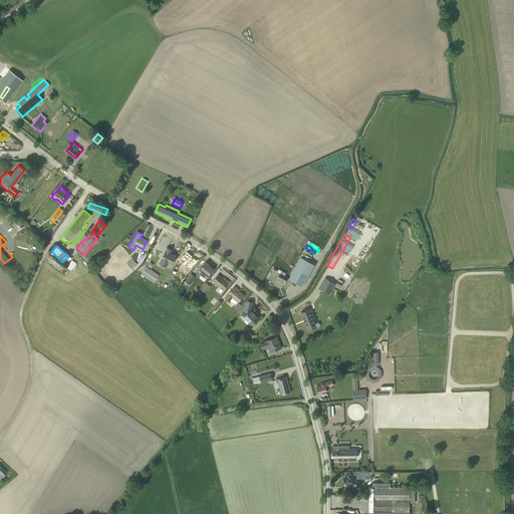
[(172,250),(167,247),(159,263),(164,265),(164,264),(171,267),(176,256),(171,253),(172,250)]
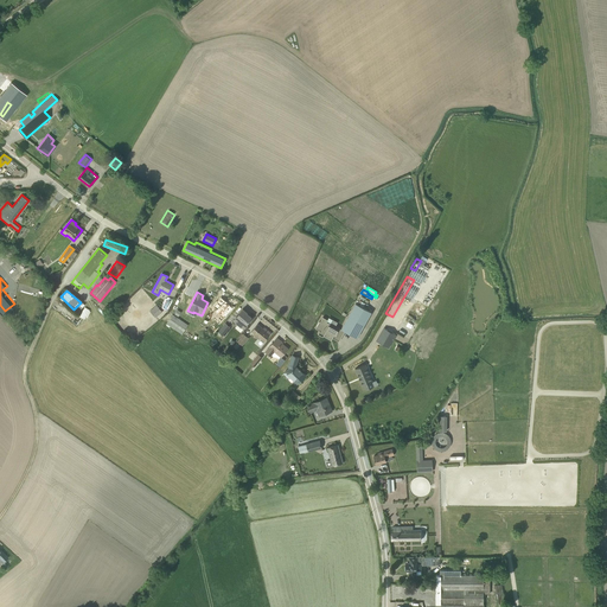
[(318,333),(323,337),(324,336),(331,339),(332,338),(339,342),(345,331),(357,338),(371,312),(370,312),(371,310),(364,305),(366,301),(360,298),(357,305),(356,304),(340,328),(339,327),(338,330),(330,325),(330,324),(326,321),(327,320),(323,317),(315,328),(319,331),(318,333)]
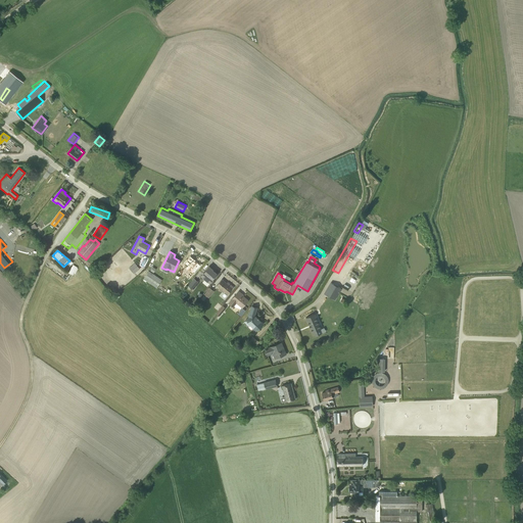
[(135,263),(129,269),(134,274),(140,269),(135,263)]
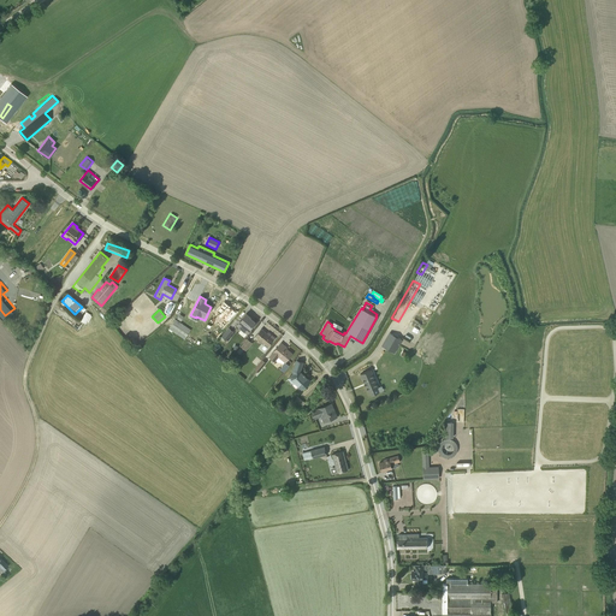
[(89,324),(93,315),(86,312),(82,321),(89,324)]
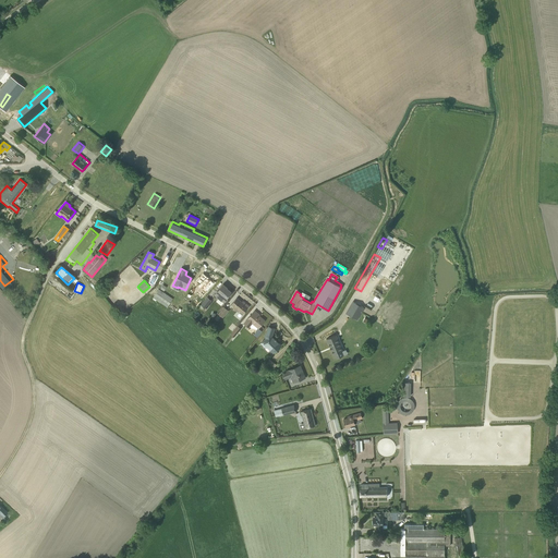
[(222,284),(214,294),(218,298),(216,301),(221,305),(223,302),(222,301),(231,291),(222,284)]
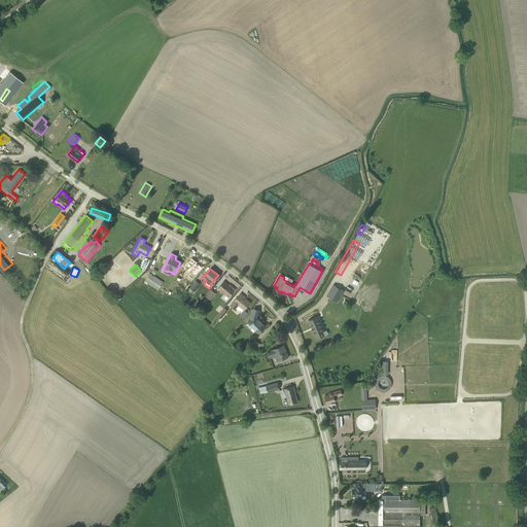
[(164,281),(149,273),(144,280),(157,290),(164,281)]
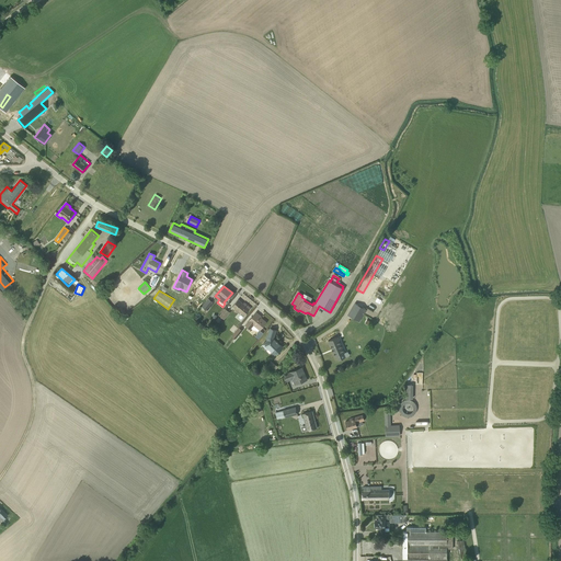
[(366,306),(370,301),(366,296),(362,300),(366,306)]
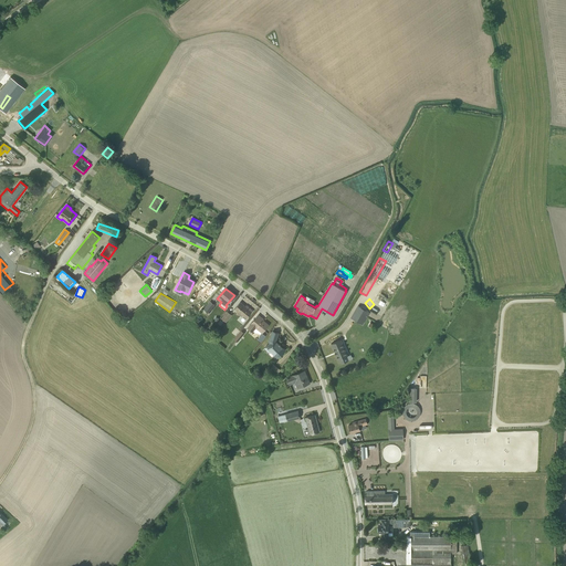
[(213,305),(209,302),(203,310),(208,313),(213,305)]
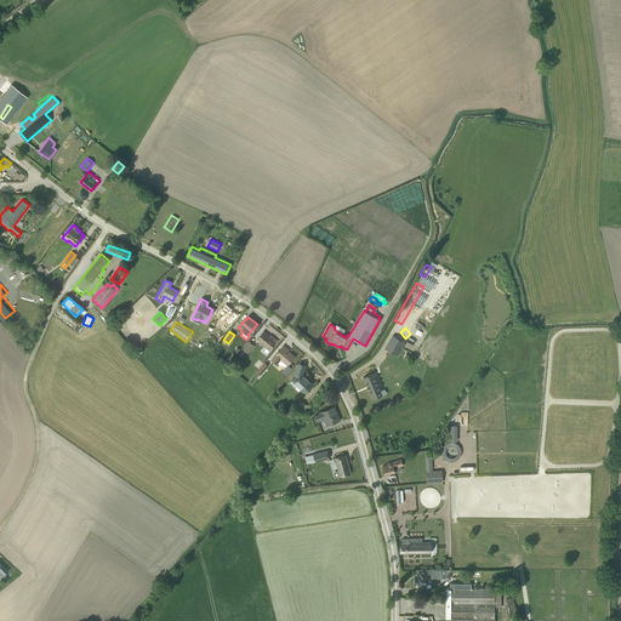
[(261,342),(260,343),(269,351),(277,341),(272,336),(271,337),(263,331),(257,339),(261,342)]
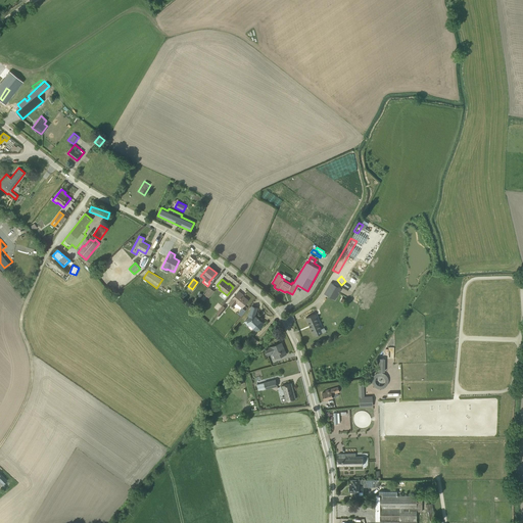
[(330,283),(324,293),(335,300),(341,289),(330,283)]
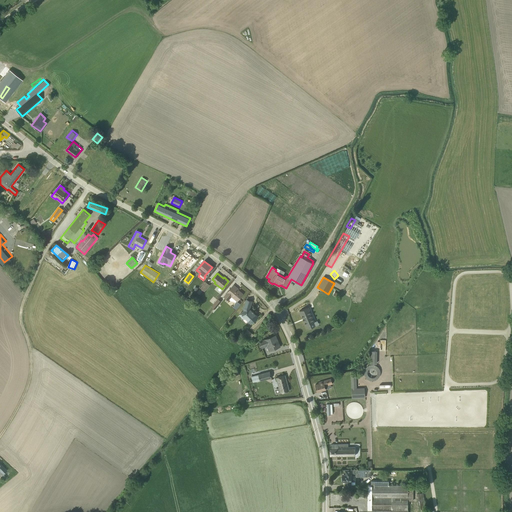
[(200,288),(204,292),(210,285),(206,282),(200,288)]
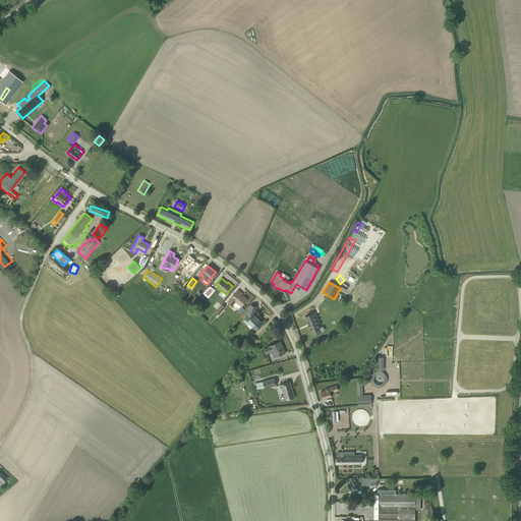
[(242,294),(237,290),(227,302),(232,305),(233,305),(239,308),(247,299),(241,295),(242,294)]
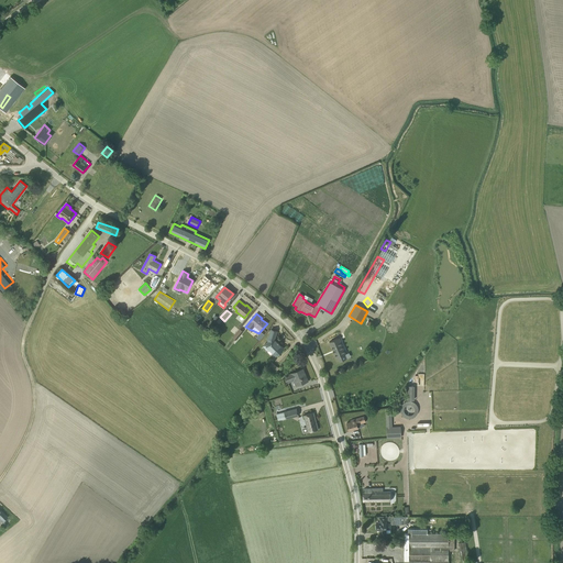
[(243,331),(240,329),(232,338),(236,340),(243,331)]
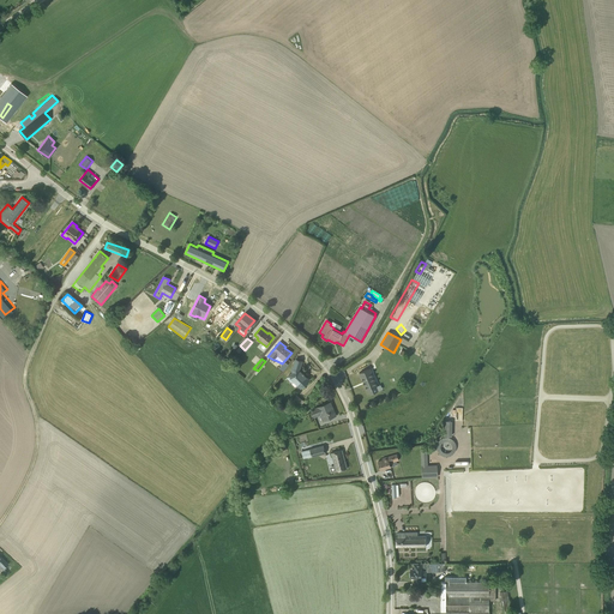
[(294,383),(300,389),(311,379),(300,369),(302,361),(295,359),(292,372),(287,377),(293,384),(294,383)]
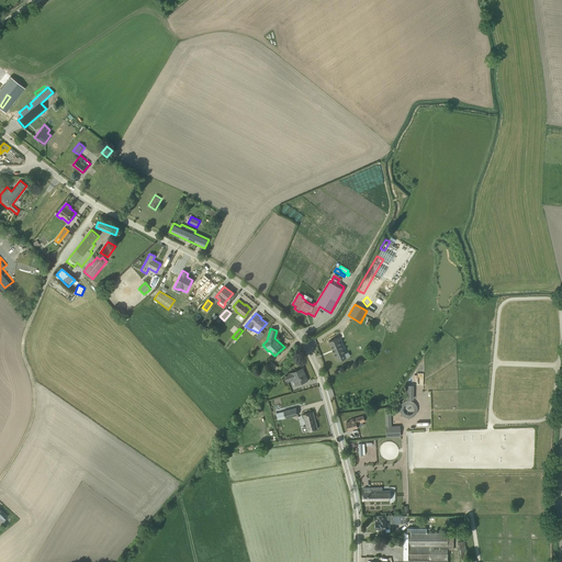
[(338,337),(328,341),(335,358),(337,357),(338,361),(346,358),(344,353),(346,353),(338,337)]
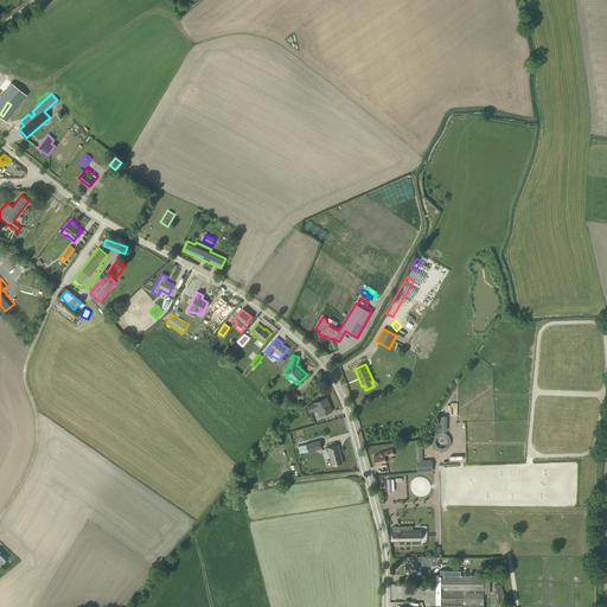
[(326,397),(307,406),(310,413),(317,410),(319,416),(331,411),(327,404),(328,403),(326,397)]
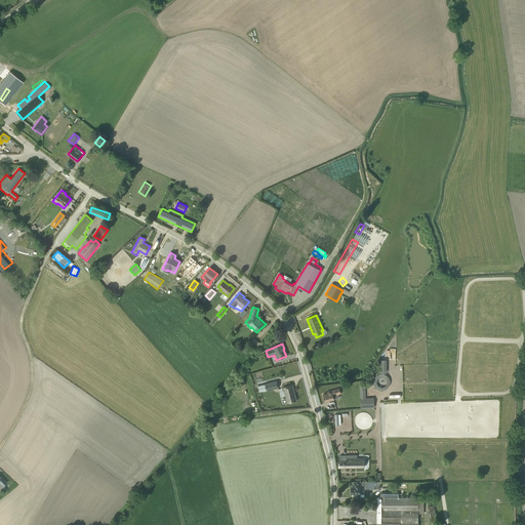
[(277,380),(257,386),(258,393),(279,388),(277,380)]
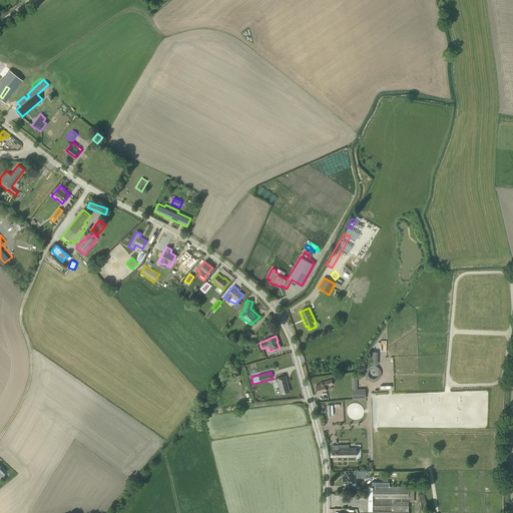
[(277,378),(281,393),(290,391),(286,376),(277,378)]
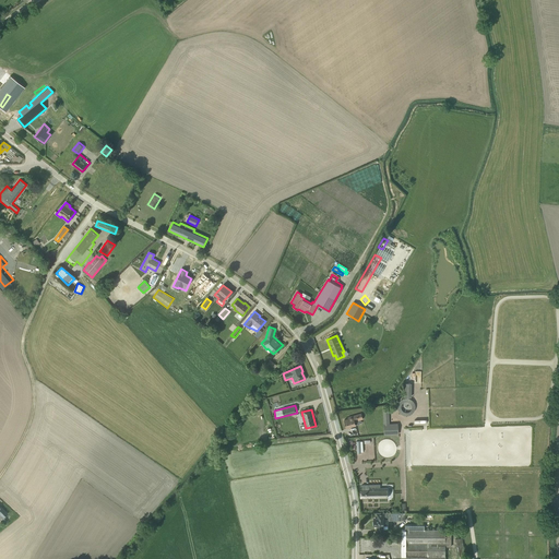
[(390,411),(382,411),(383,436),(399,435),(399,424),(390,424),(390,411)]
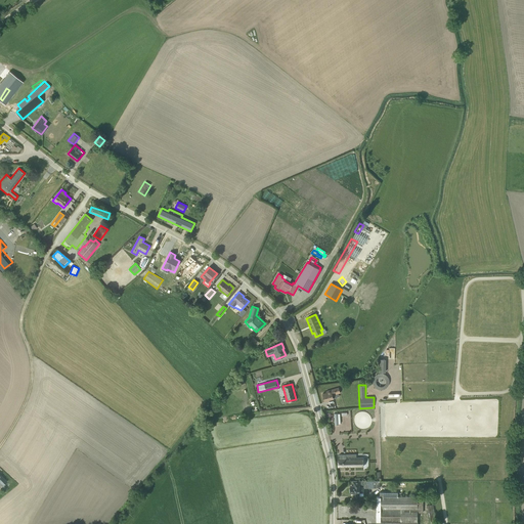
[(344,386),(326,391),(326,392),(322,393),(324,400),(333,398),(333,395),(345,391),(344,386)]
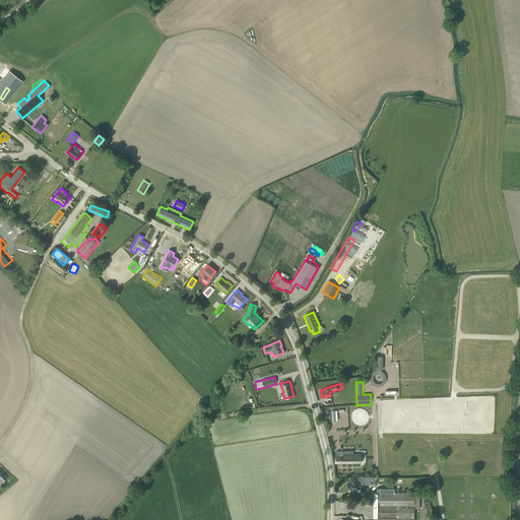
[(360,462),(360,454),(343,454),(343,451),(336,451),(336,454),(335,454),(335,462),(360,462)]
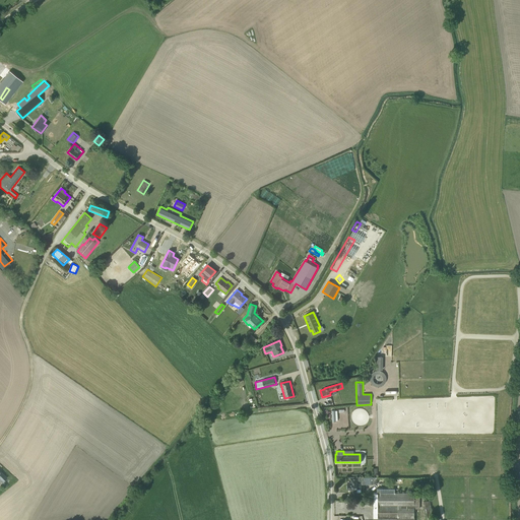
[(350,489),(350,493),(361,493),(361,484),(377,484),(377,477),(349,476),(349,480),(347,480),(347,489),(350,489)]
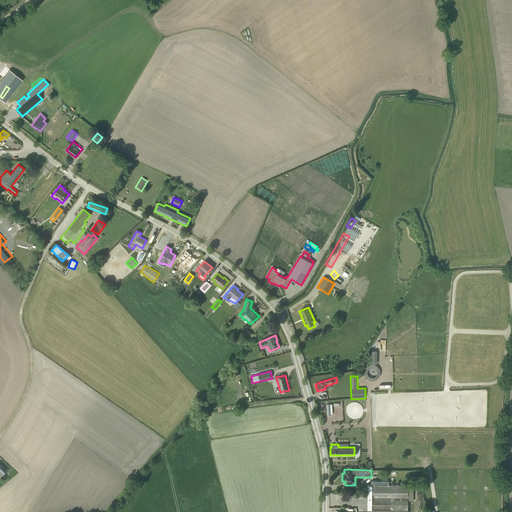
[(408,511),(409,501),(413,501),(413,486),(389,486),(389,481),(371,481),(371,485),(368,485),(367,511),(408,511)]
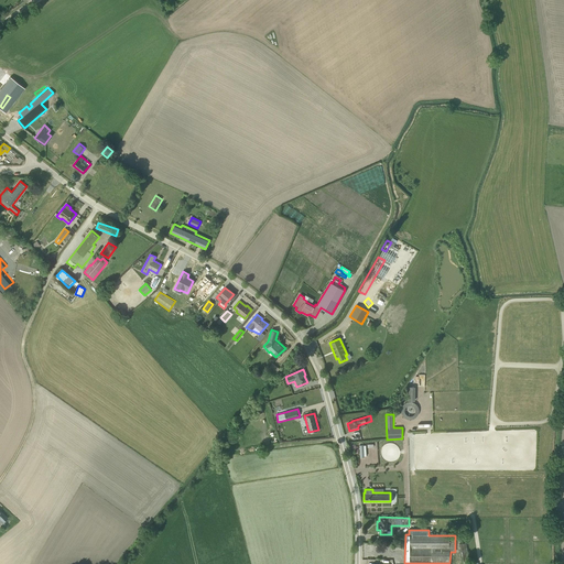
[(463,561),(469,560),(466,543),(458,544),(463,561)]
